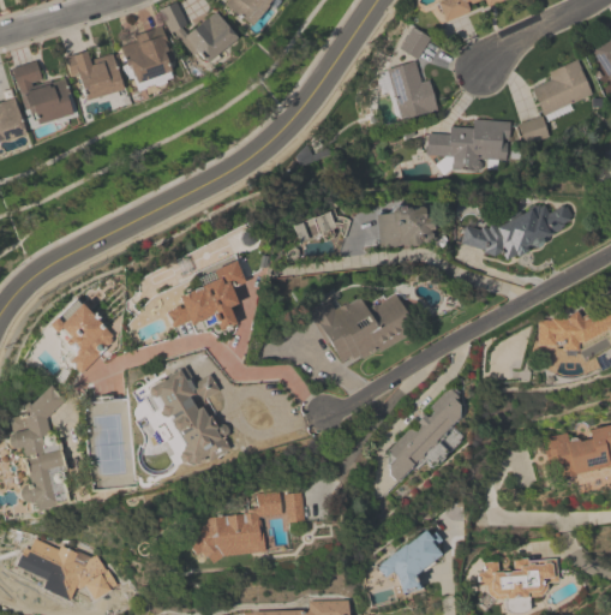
[(271,0),(253,25),(228,3),(231,0),(271,0)]
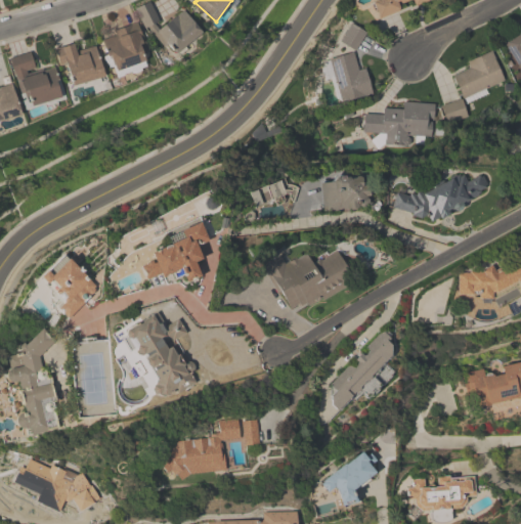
[(436,0),(382,0),(376,3),(383,20),(406,12),(403,5),(414,2),(417,8),(436,0)]
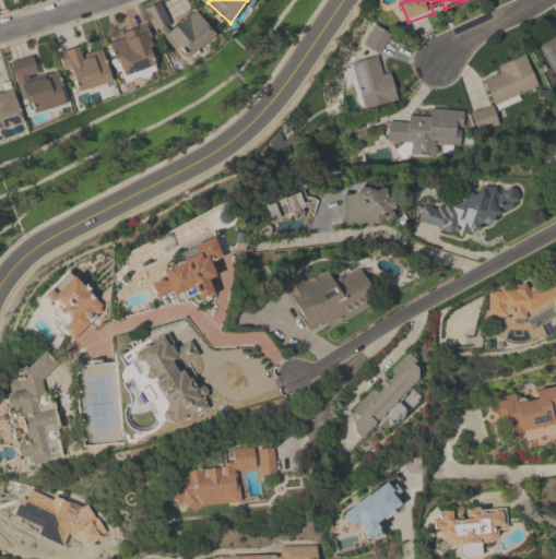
[(200,11),(219,34),(192,55),(160,33),(146,10),(164,2),(174,28),(200,11)]
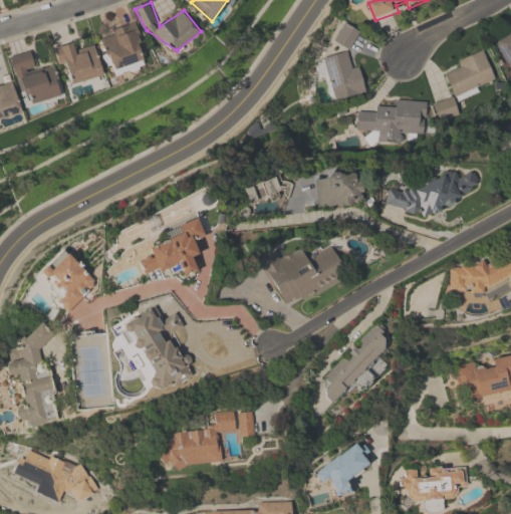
[(136,23),(148,51),(142,52),(145,58),(116,69),(105,38),(117,34),(115,30),(136,23)]
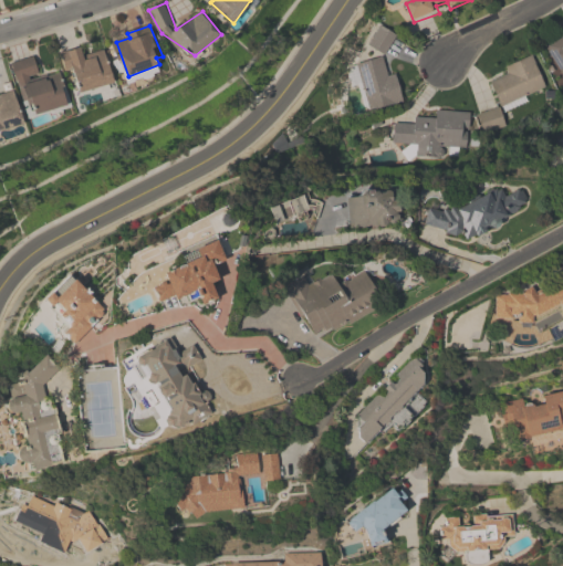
[(381,40),(389,43),(392,35),(383,32),(381,40)]
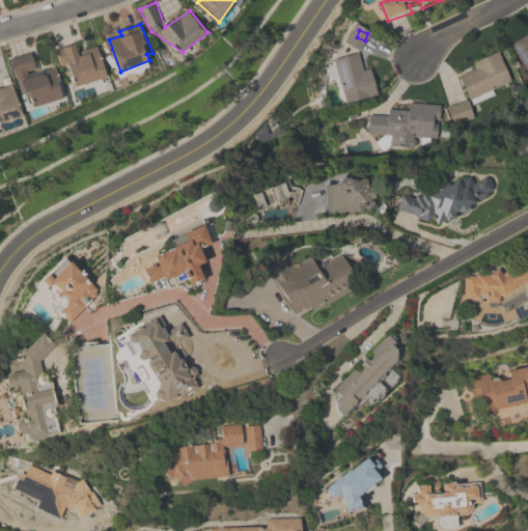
[(527,34),(512,43),(527,68),(527,34)]
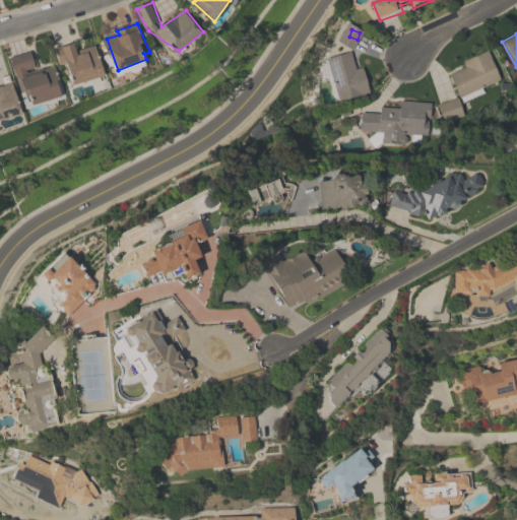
[(95,46),(107,76),(76,84),(64,47),(76,43),(79,51),(95,46)]
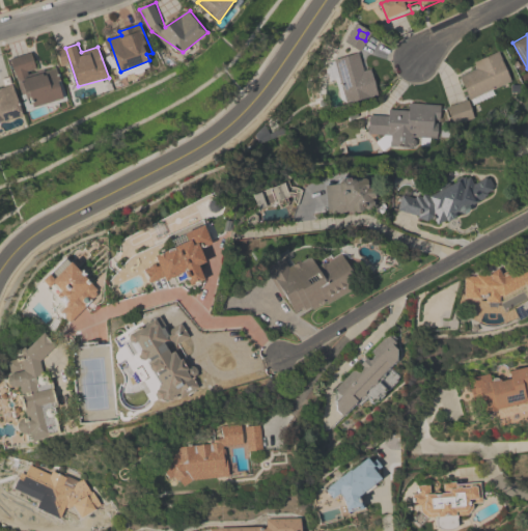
[(58,70),(64,99),(34,106),(14,59),(33,53),(40,74),(58,70)]
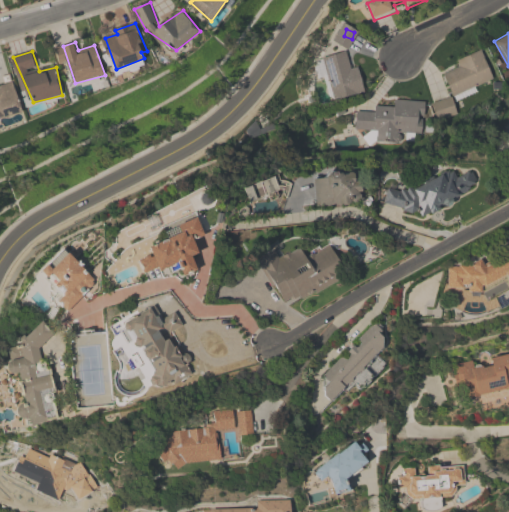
[(361,68),(353,70),(349,54),(323,60),(333,102),(367,94),(361,68)]
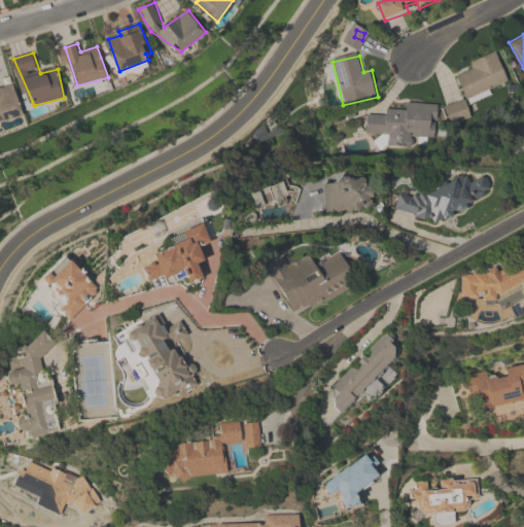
[(457,73),(469,102),(512,84),(498,56),(457,73)]
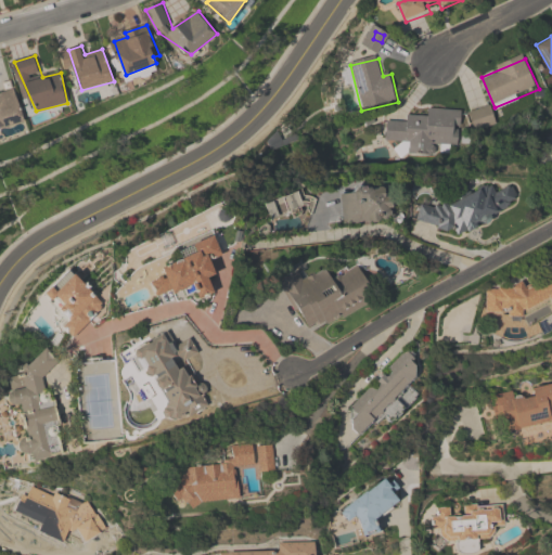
[(0,94),(16,89),(24,120),(0,128),(0,94)]
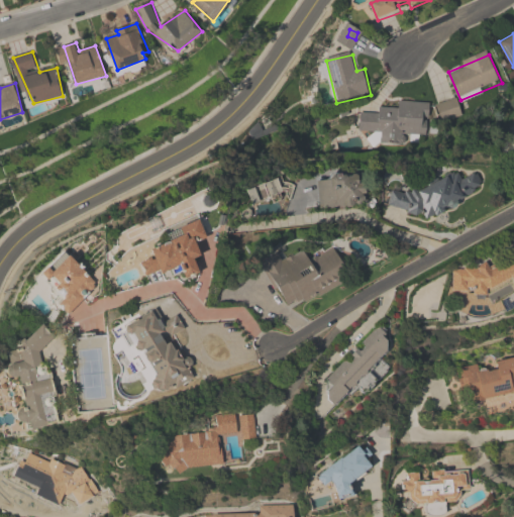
[(362,111),(362,132),(373,132),(372,144),(408,145),(408,136),(430,136),(431,103),(400,102),(400,111),(362,111)]
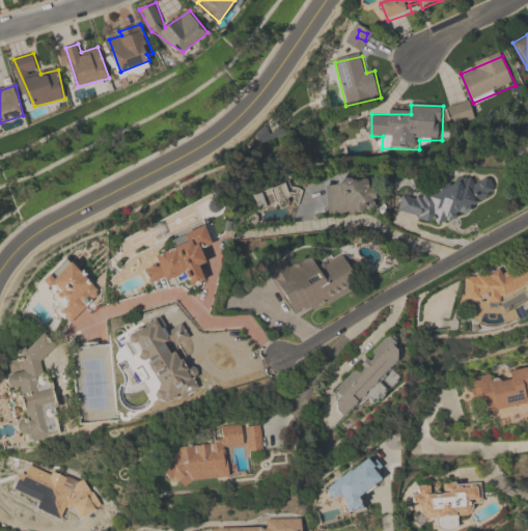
[(403,195),(397,210),(418,216),(417,218),(426,221),(434,218),(438,224),(446,220),(447,221),(456,217),(455,215),(460,213),(464,214),(468,212),(469,206),(484,198),(484,195),(487,195),(487,193),(493,190),(492,188),(494,187),(490,178),(488,179),(485,177),(474,184),(470,176),(467,178),(466,176),(463,177),(462,176),(455,179),(456,182),(428,196),(422,194),(422,197),(416,195),(415,198),(403,195)]
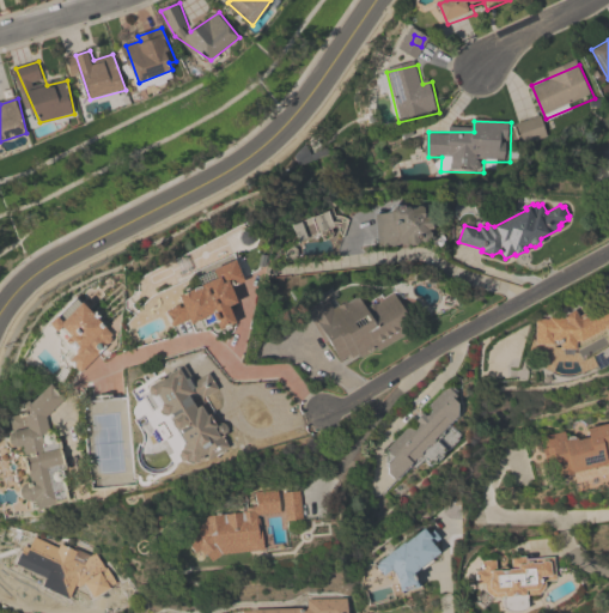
[(376,214),(391,212),(394,207),(407,206),(410,208),(416,208),(418,206),(421,206),(424,207),(425,217),(432,217),(433,229),(431,229),(432,241),(379,247),(376,214)]
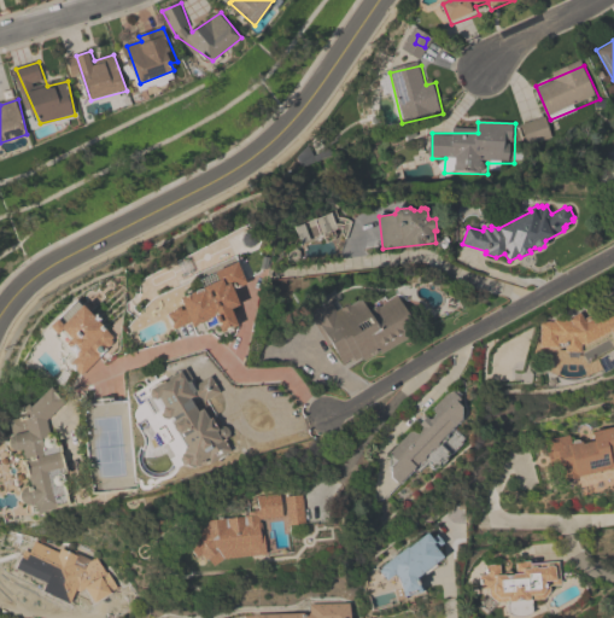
[(294,227),(337,211),(339,217),(346,219),(352,221),(346,239),(343,231),(344,228),(338,228),(335,229),(337,234),(334,239),(327,243),(325,237),(304,245),(294,227)]
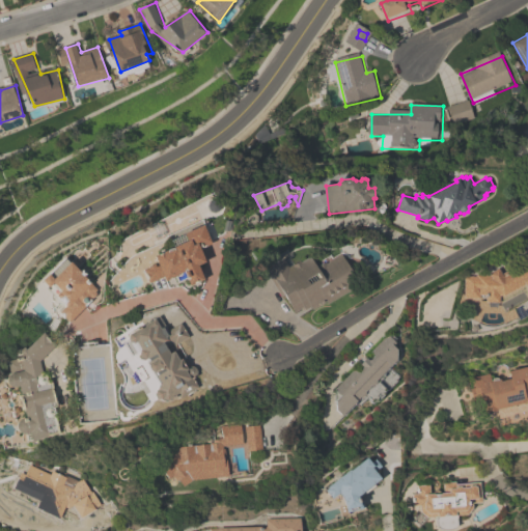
[(203,224),(212,245),(201,249),(205,262),(199,266),(204,279),(191,285),(185,272),(167,280),(165,277),(149,282),(145,270),(158,263),(155,256),(188,241),(185,233),(203,224)]
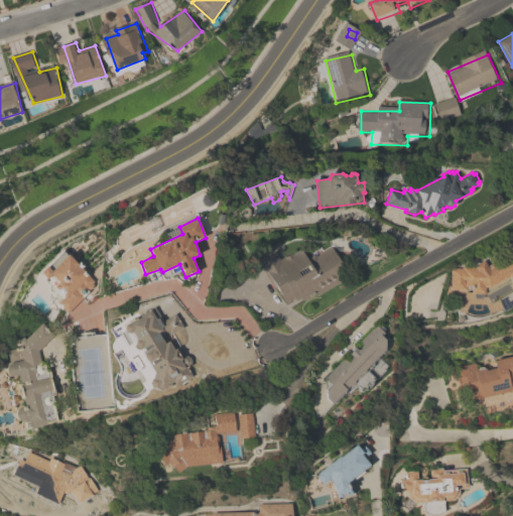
[(333,247),(351,277),(321,295),(319,293),(305,300),(303,298),(298,301),(296,299),(288,302),(258,261),(277,251),(281,259),(302,249),(308,259),(315,255),(314,252),(323,248),(325,251),(333,247)]
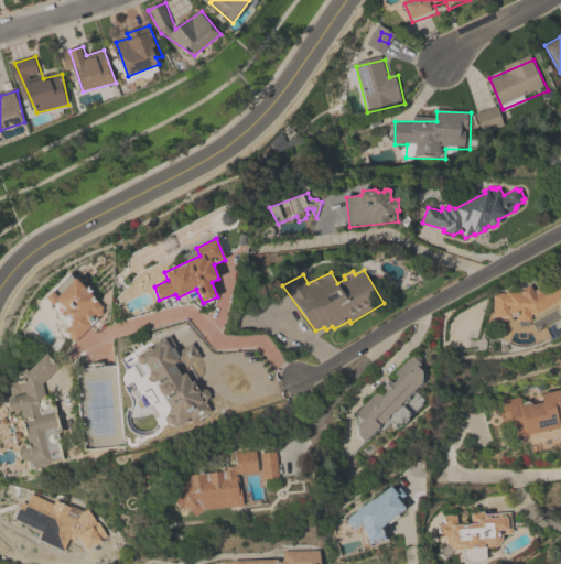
[(560,303),(538,314),(532,314),(531,321),(518,321),(518,314),(513,313),(511,317),(496,316),(496,294),(508,294),(509,292),(522,292),(521,291),(532,285),(536,291),(557,280),(560,274),(560,303)]
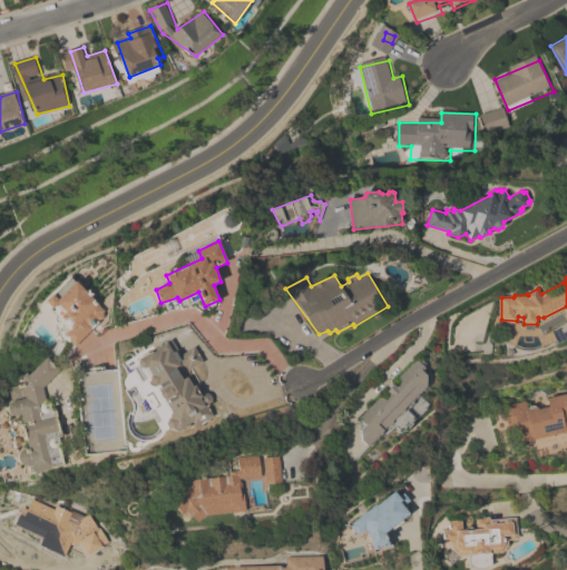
[(76,281),(106,312),(77,346),(66,335),(75,323),(57,305),(54,308),(47,301),(52,294),(57,298),(76,281)]
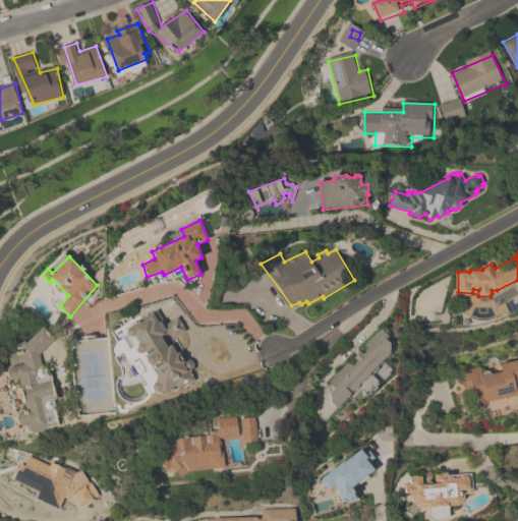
[(179,316),(187,331),(175,339),(175,343),(173,345),(177,352),(179,351),(184,361),(188,359),(191,360),(194,362),(194,367),(192,371),(190,371),(196,381),(179,391),(177,389),(166,393),(161,392),(156,392),(155,388),(155,384),(158,381),(157,378),(159,377),(153,364),(149,363),(147,360),(148,357),(145,351),(140,351),(137,348),(137,343),(139,343),(134,336),(132,337),(128,336),(126,332),(127,328),(158,309),(165,325),(179,316)]
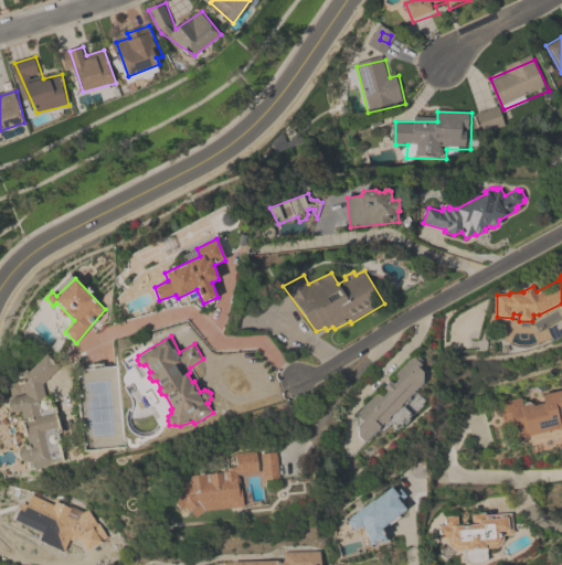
[(48,353),(60,368),(43,384),(50,407),(56,407),(61,428),(55,429),(66,460),(35,469),(32,460),(24,461),(20,459),(19,451),(21,446),(28,445),(21,411),(16,412),(10,411),(8,407),(8,402),(12,397),(10,384),(21,381),(24,376),(21,374),(27,370),(29,372),(48,353)]
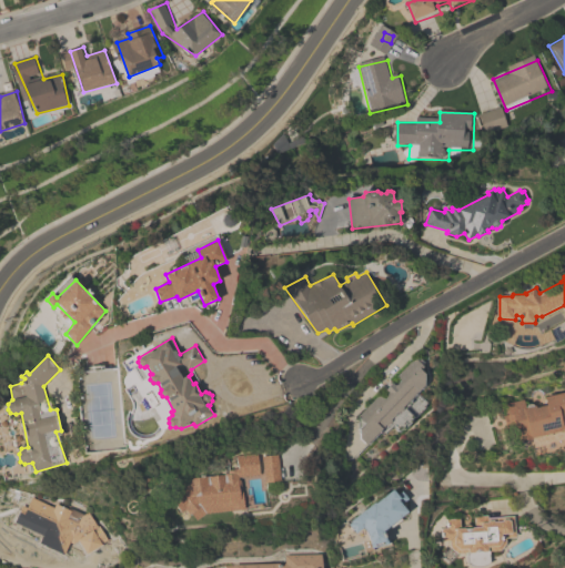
[(416,358),(425,366),(422,369),(426,374),(426,384),(419,393),(430,403),(427,405),(427,407),(419,417),(415,417),(413,419),(413,423),(405,429),(403,429),(402,432),(395,426),(385,435),(382,433),(369,445),(361,437),(360,416),(416,358)]
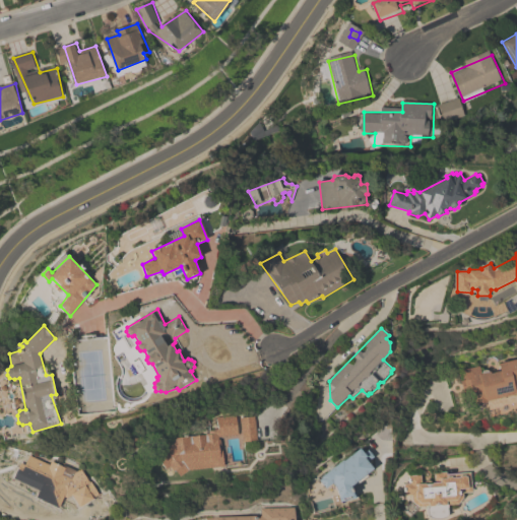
[(516,394),(476,404),(473,392),(466,394),(463,381),(466,380),(463,370),(481,366),(482,374),(501,371),(500,364),(516,359),(516,394)]
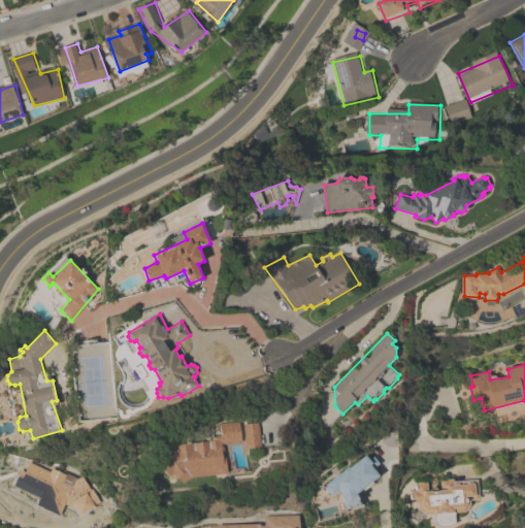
[(260,423),(263,448),(249,449),(248,441),(226,443),(228,473),(194,476),(184,483),(181,477),(177,479),(174,473),(170,476),(164,470),(169,447),(215,440),(214,437),(224,436),(223,423),(242,421),(242,425),(260,423)]
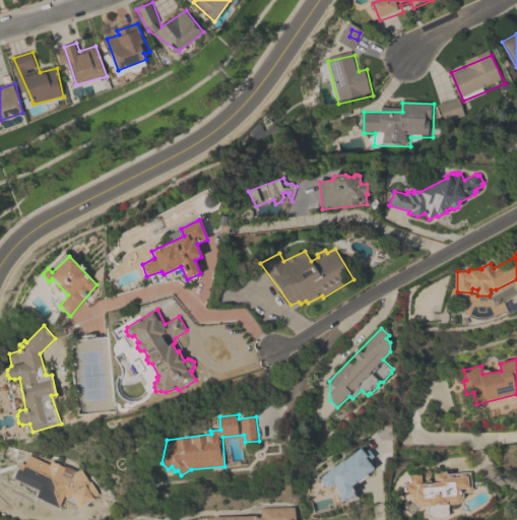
[(362,448),(366,452),(370,450),(375,456),(369,461),(374,468),(353,484),(358,498),(340,501),(336,485),(334,482),(328,488),(321,479),(362,448)]
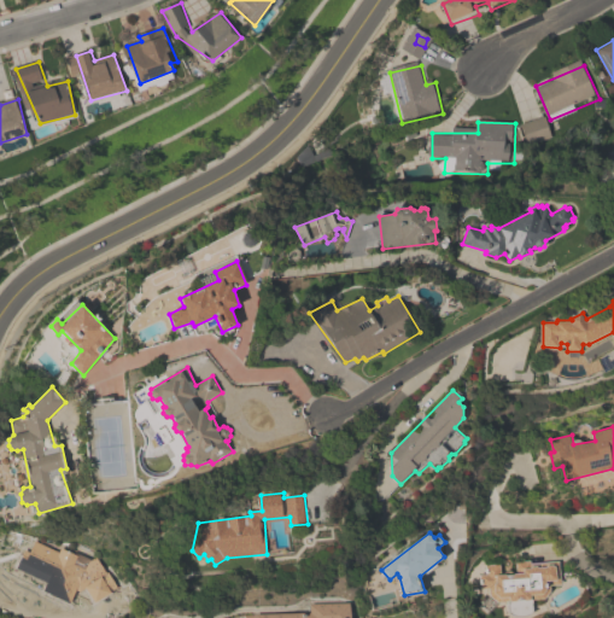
[(99,557),(120,588),(95,602),(87,589),(81,593),(76,590),(71,604),(45,592),(48,583),(17,569),(25,551),(30,552),(36,541),(60,553),(63,549),(79,557),(76,564),(87,569),(89,561),(99,557)]
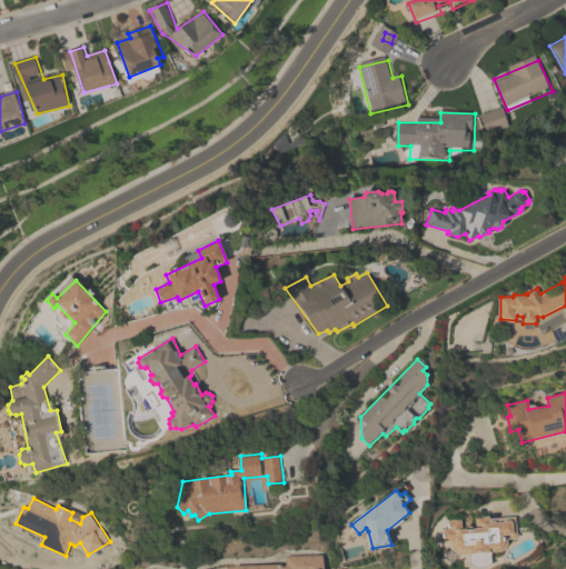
[(476,517),(492,516),(492,519),(517,517),(518,538),(507,539),(508,543),(503,551),(492,552),(493,563),(487,566),(482,568),(474,567),(469,565),(468,555),(459,555),(453,548),(453,541),(445,541),(444,529),(449,529),(449,520),(463,519),(463,529),(477,528),(476,517)]
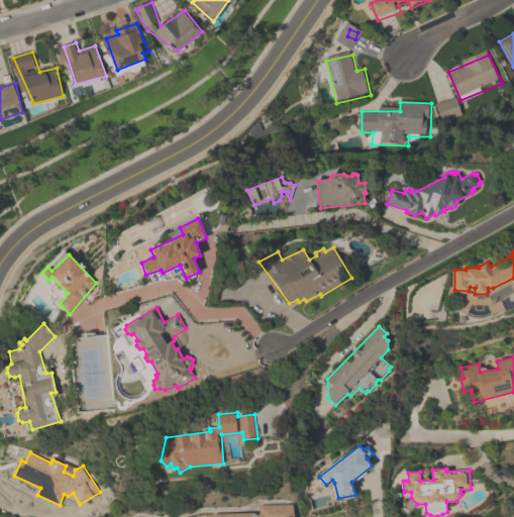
[(262,505),(293,504),(293,516),(207,516),(207,515),(261,513),(262,505)]
